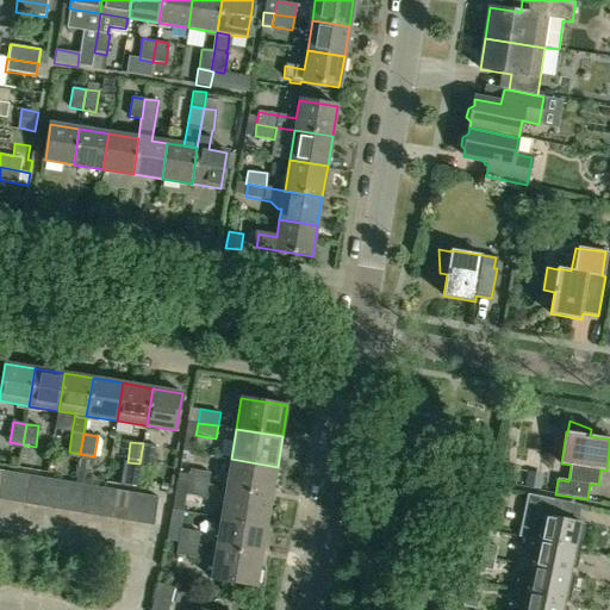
[(143,443),(139,464),(153,466),(156,446),(143,443)]
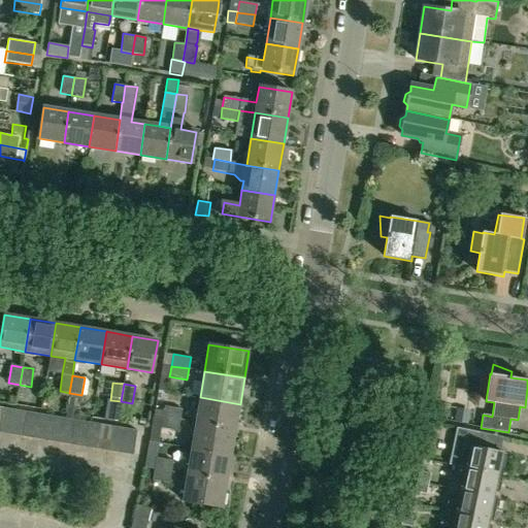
[(200,397),(196,424),(236,430),(240,404),(200,397)]
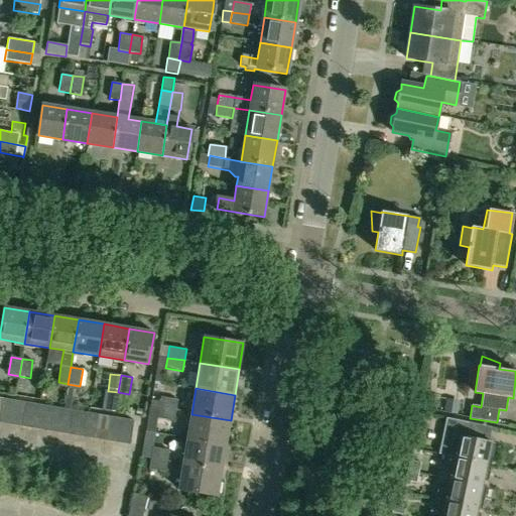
[(161,397),(158,409),(175,411),(177,399),(161,397)]
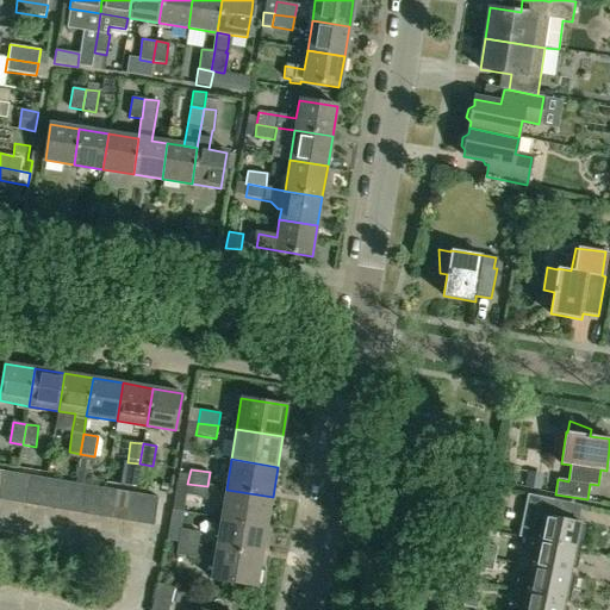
[(78,478),(76,485),(87,486),(88,486),(89,480),(91,472),(85,471),(79,471),(78,478)]
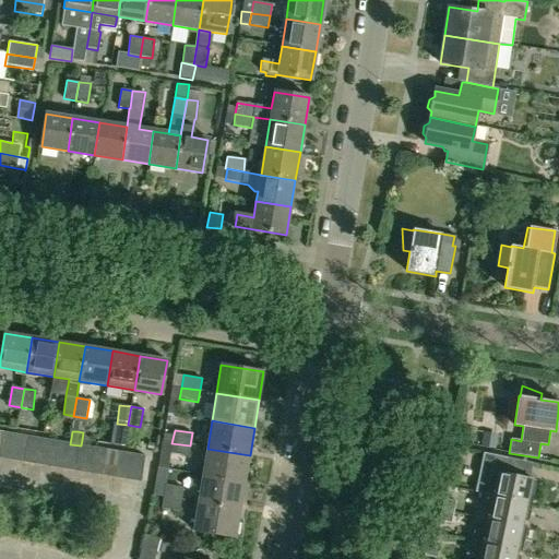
[(2,432),(0,442),(0,458),(11,460),(14,435),(2,432)]
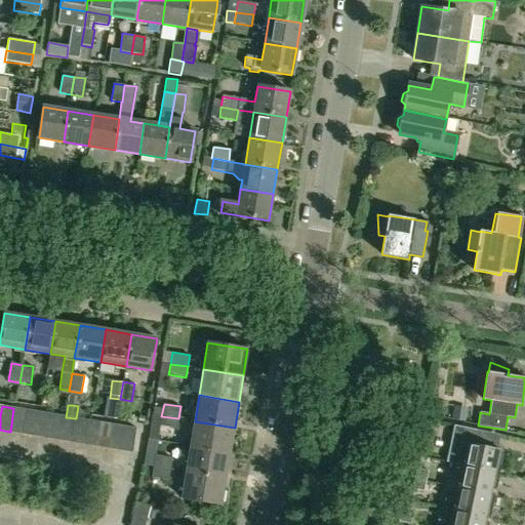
[(13,408),(10,432),(22,434),(26,410),(13,408)]
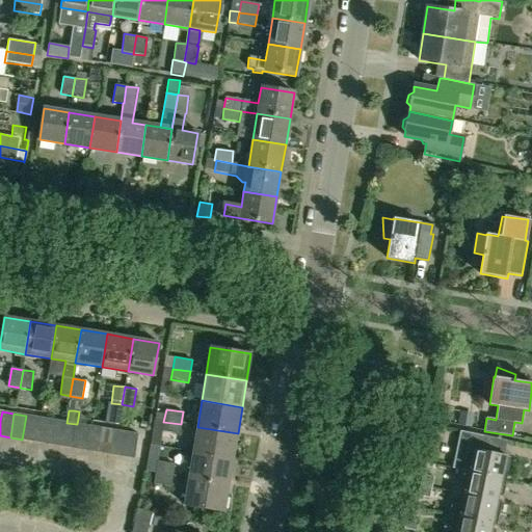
[(26,416),(22,440),(34,442),(38,418),(26,416)]
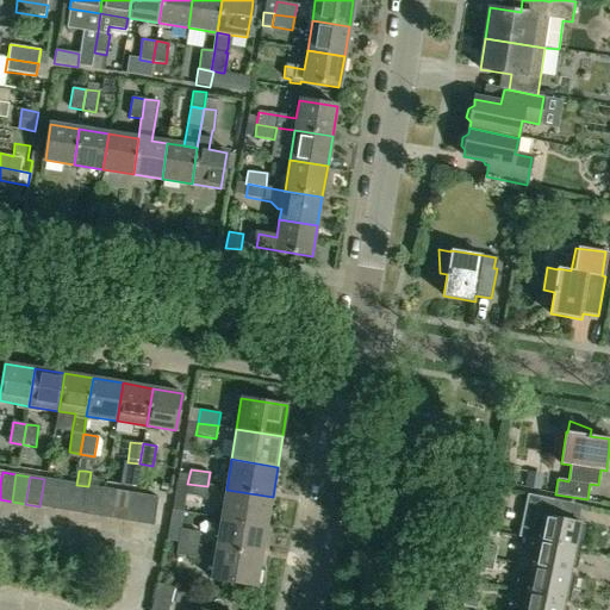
[(44,479),(39,506),(54,509),(60,481),(44,479)]
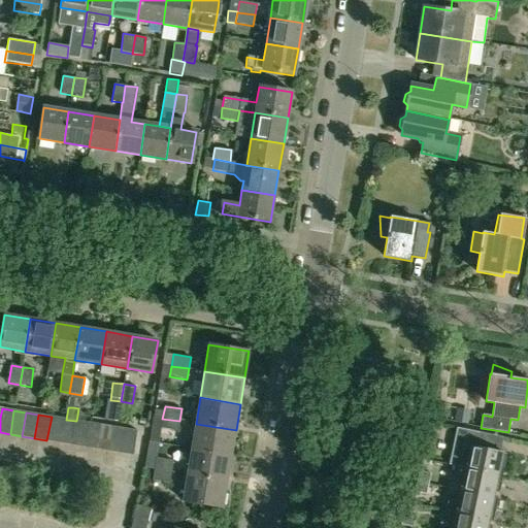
[(469,418),(456,416),(455,422),(468,424),(469,418)]
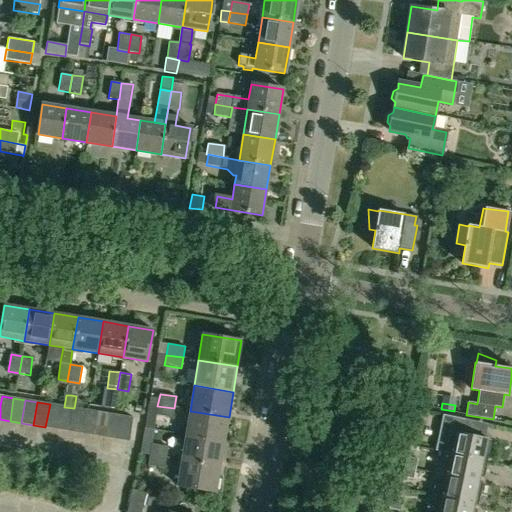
[(50,404),(45,427),(56,429),(60,406),(50,404)]
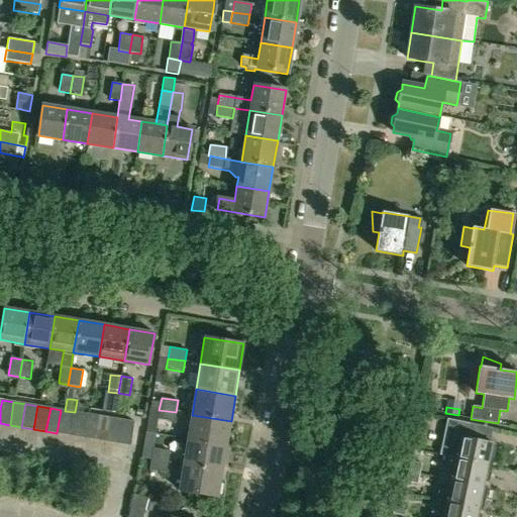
[(61,410),(57,433),(69,435),(74,412),(65,411),(61,410)]
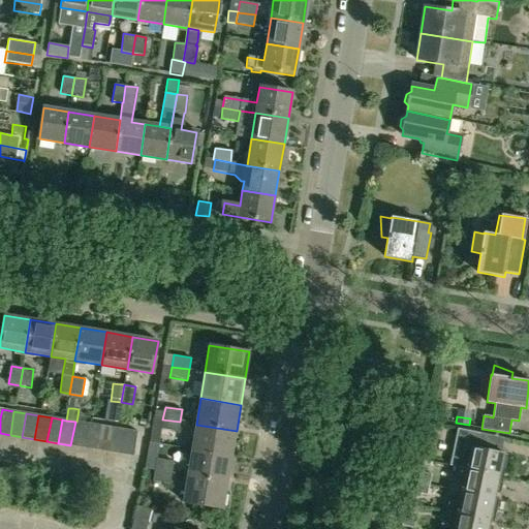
[(162,419),(160,430),(178,432),(180,422),(162,419)]
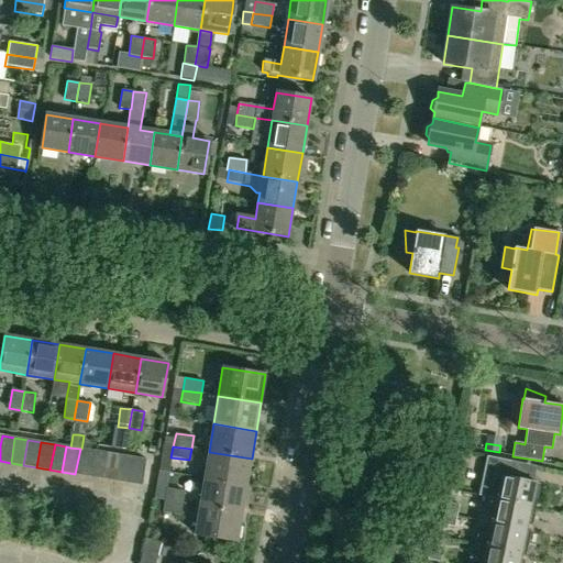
[(80,449),(75,474),(88,477),(94,451),(81,449),(80,449)]
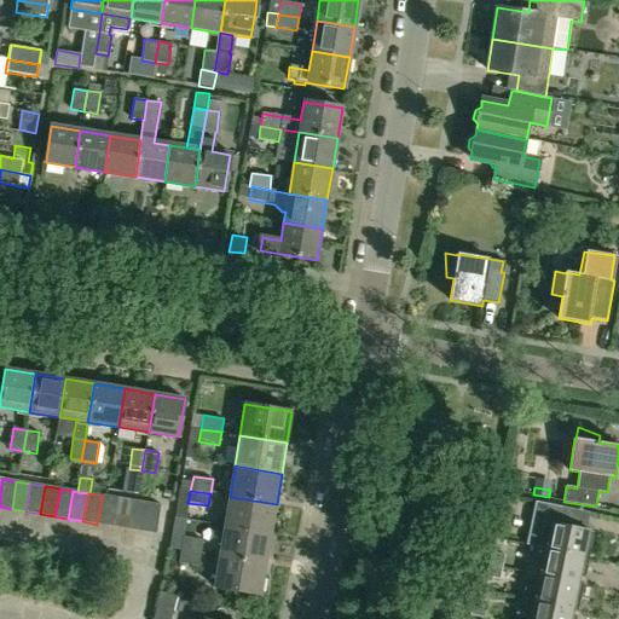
[(103,496),(97,525),(111,527),(116,498),(103,496)]
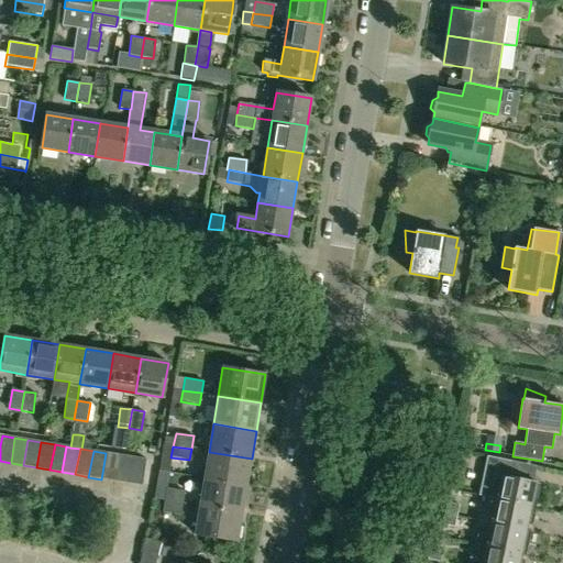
[(456,451),(454,463),(465,465),(467,452),(456,451)]
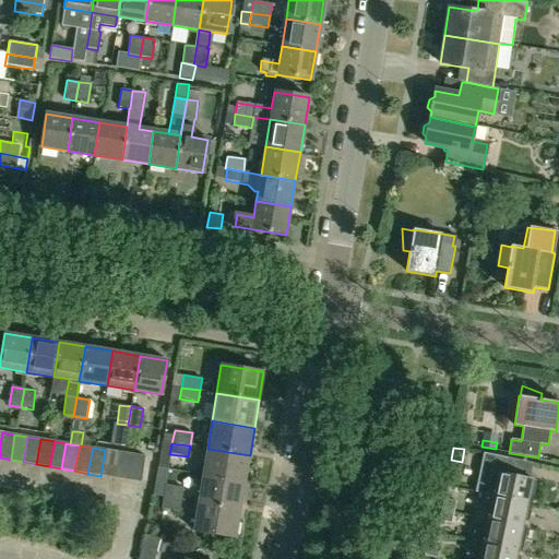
[(203,474),(202,475),(246,482),(250,455),(207,449),(203,474)]
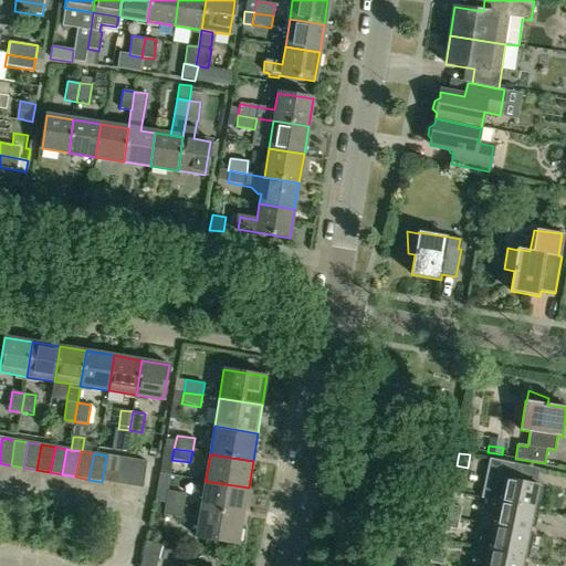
[(106,456),(102,482),(115,484),(119,458),(106,456)]
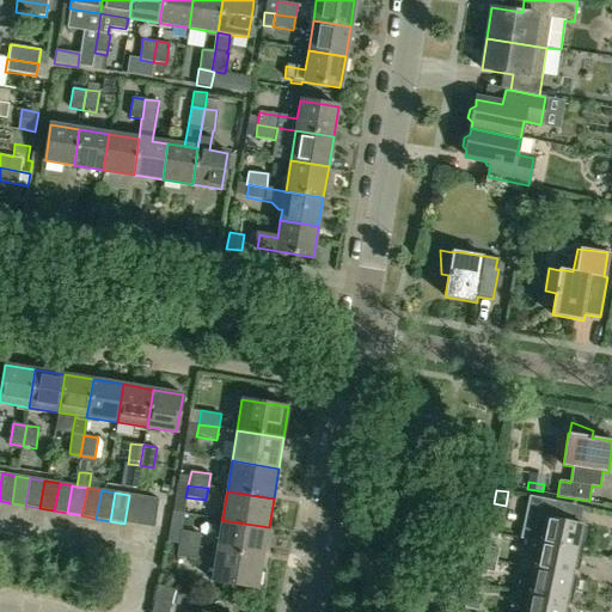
[(129,495),(124,524),(139,526),(144,497),(129,495)]
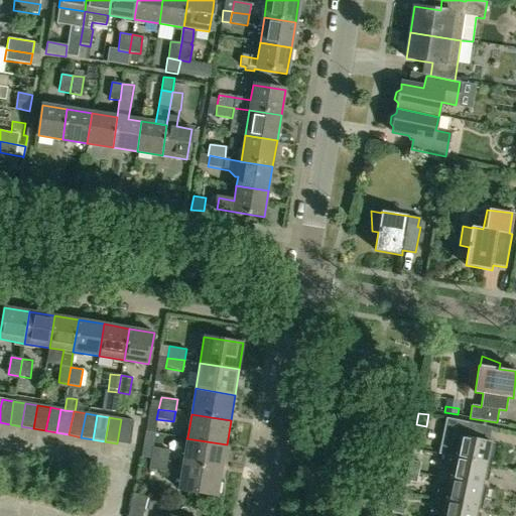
[(121,419),(117,443),(130,445),(134,421),(121,419)]
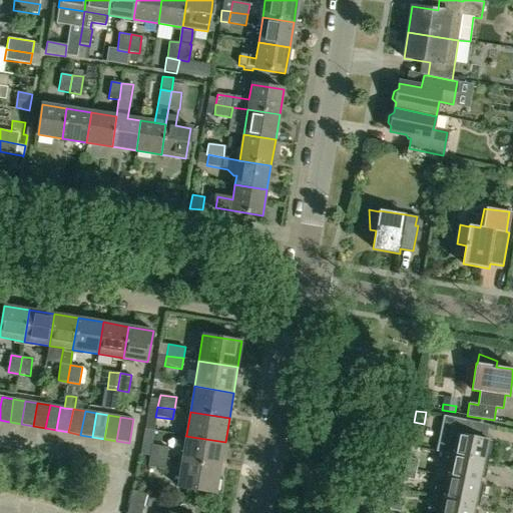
[(442,449),(455,451),(454,455),(490,463),(494,444),(490,443),(490,440),(450,431),(448,440),(444,439),(442,449)]
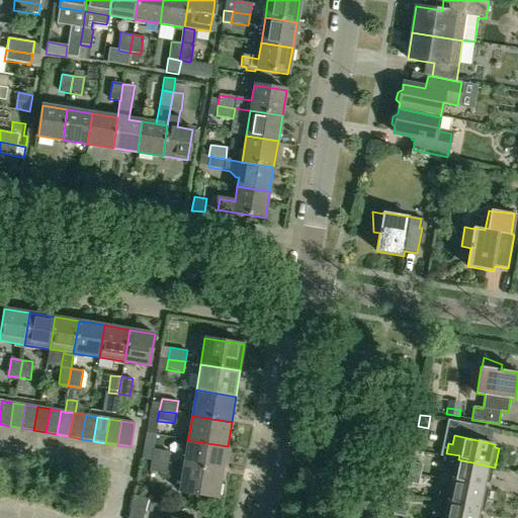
[(187,440),(183,466),(223,472),(228,446),(187,440)]
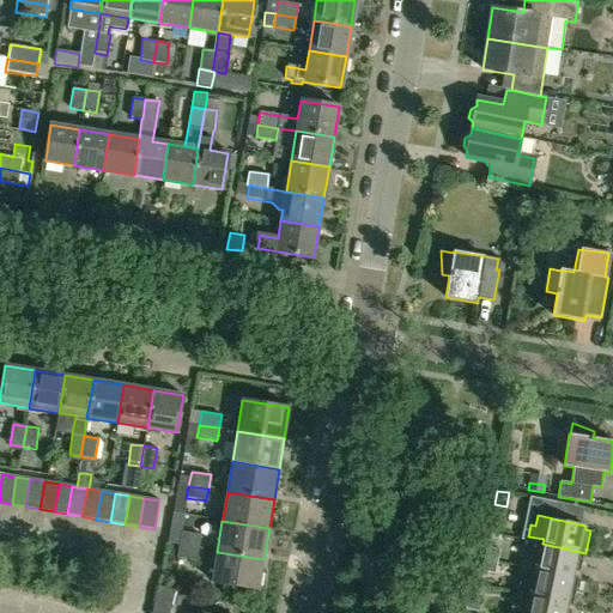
[(181,532),(178,546),(199,548),(201,534),(181,532)]
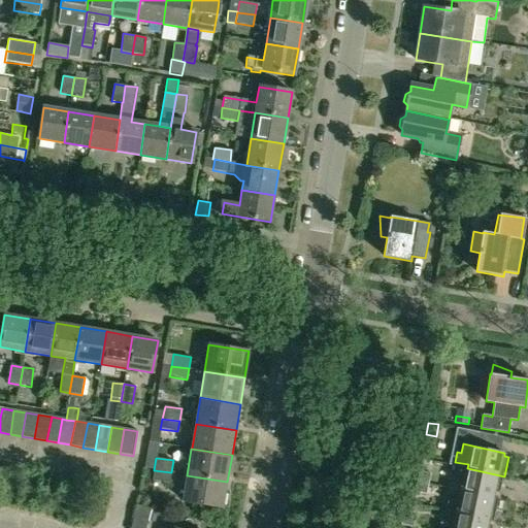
[(467,468),(463,491),(495,497),(496,492),(501,493),(504,476),(467,468)]
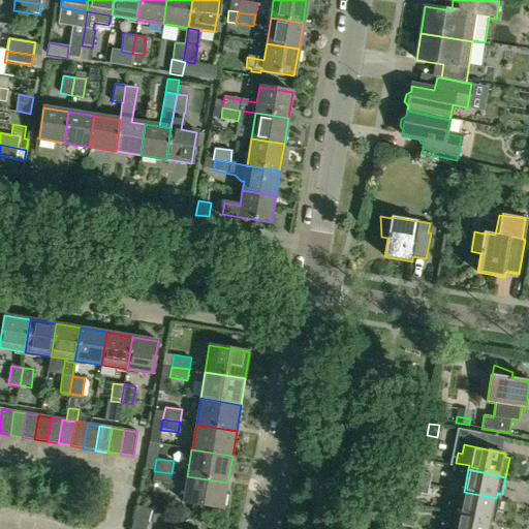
[(154,471),(153,481),(169,484),(172,473),(154,471)]
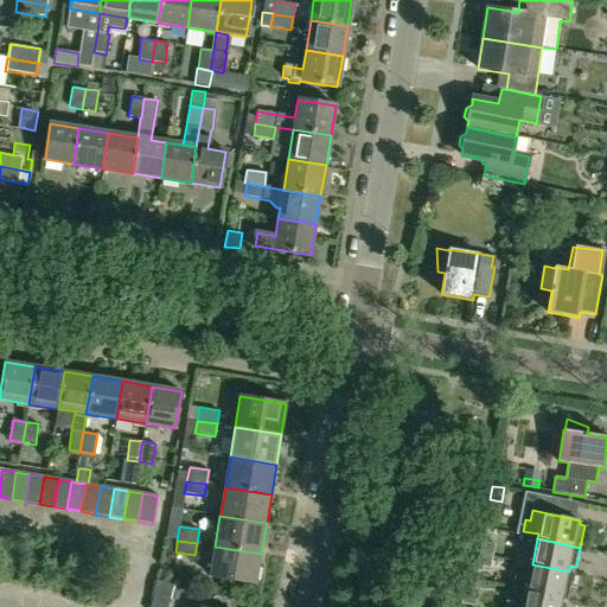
[(484,542),(481,554),(496,556),(498,544),(484,542)]
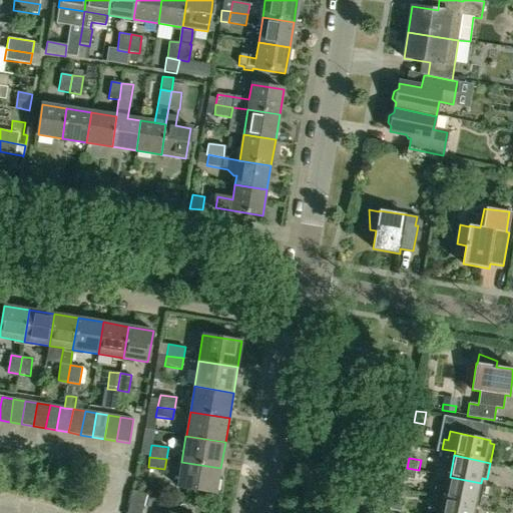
[(181,462),(177,486),(216,493),(220,468),(181,462)]
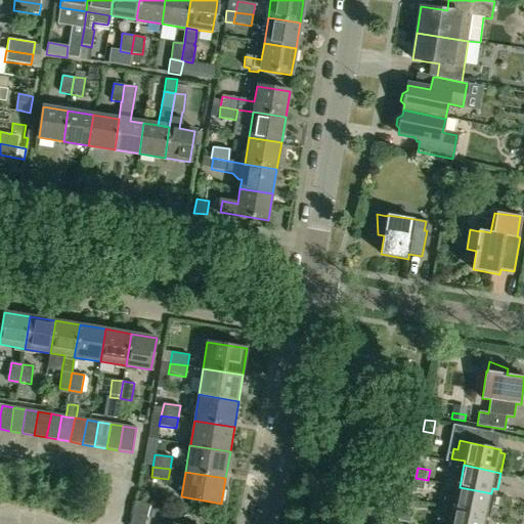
[(416,478),(413,488),(425,490),(428,480),(416,478)]
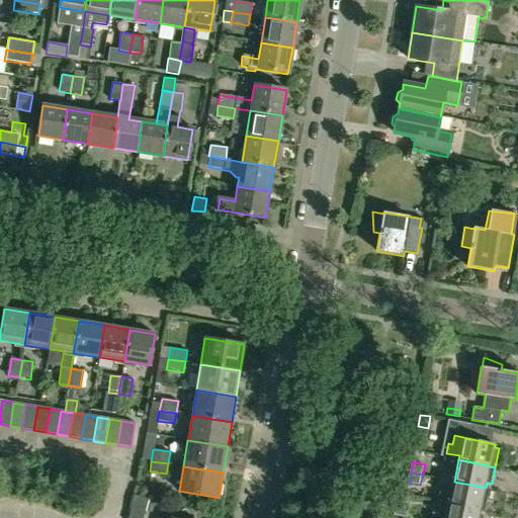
[(486,512),(491,489),(486,488),(454,482),(449,503),(482,510),(481,511),(486,512)]
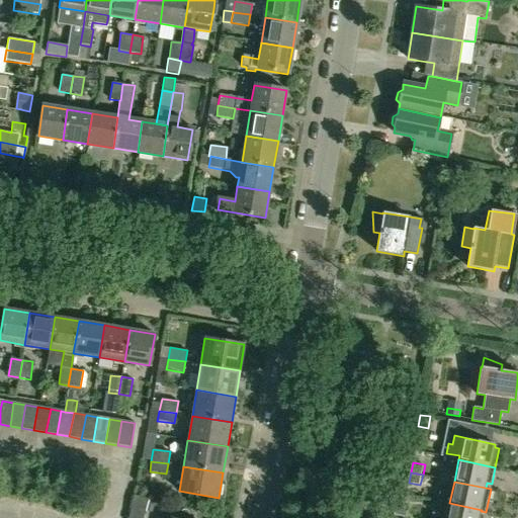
[(134,496),(127,517),(143,517),(148,500),(134,496)]
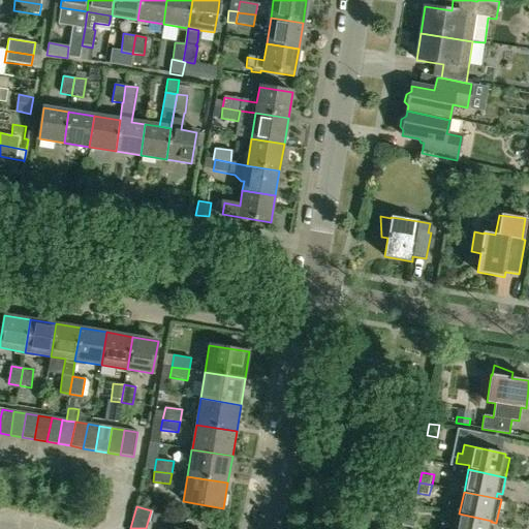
[(459,514),(456,528),(494,528),(495,527),(490,526),(491,522),(492,521),(459,514)]
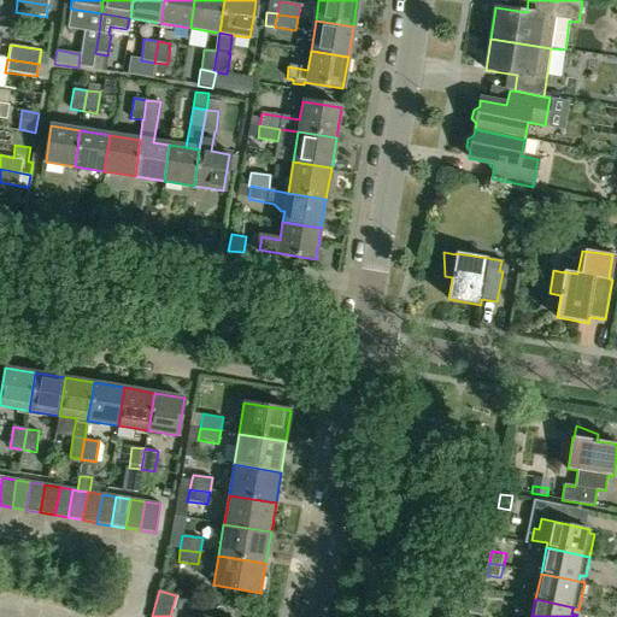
[(471,613),(486,616),(488,604),(474,600),(471,613)]
